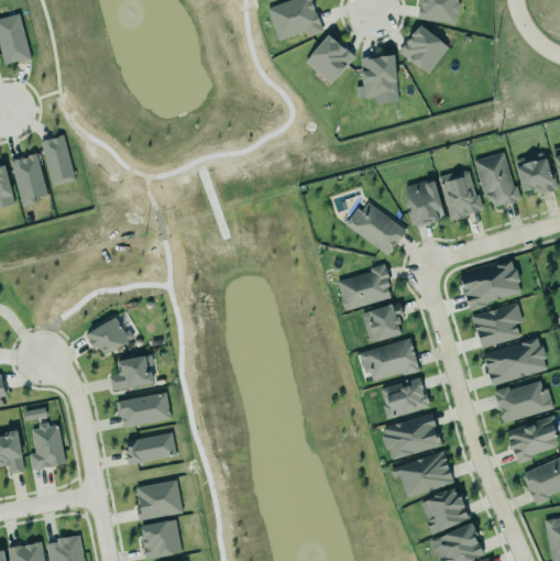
[(297,0),(270,10),(281,43),(307,33),(309,39),(325,34),(311,0),(297,0)]
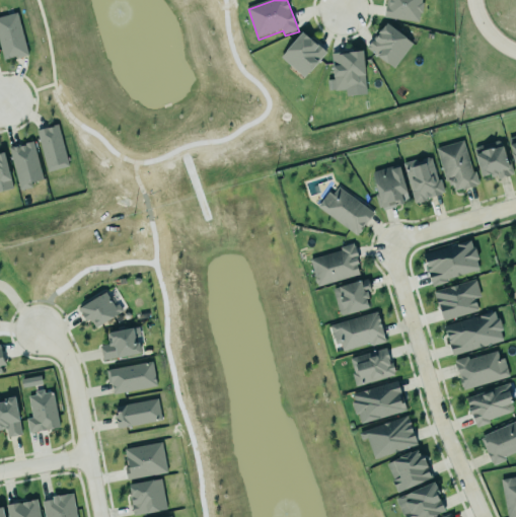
[(425,0),(388,0),(386,19),(421,24),(425,0)]
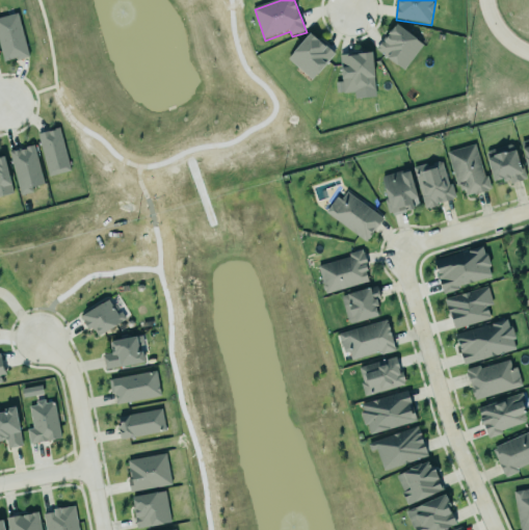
[(0,43),(5,64),(30,58),(20,15),(0,20),(0,43)]
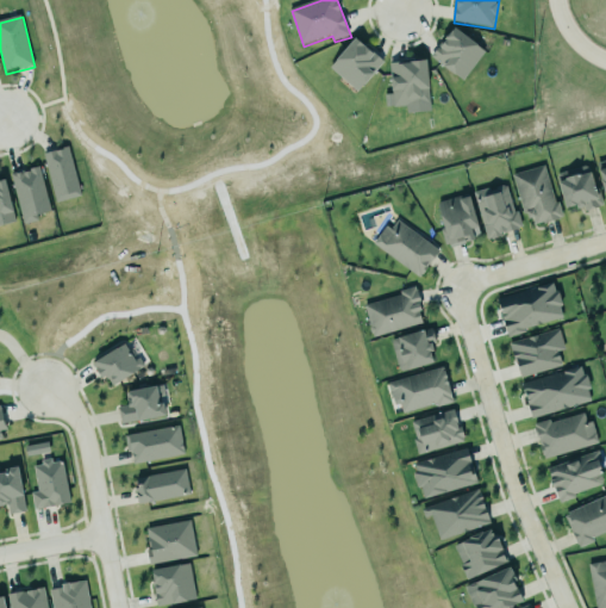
[(433,56),(464,81),(487,51),(456,28),(433,56)]
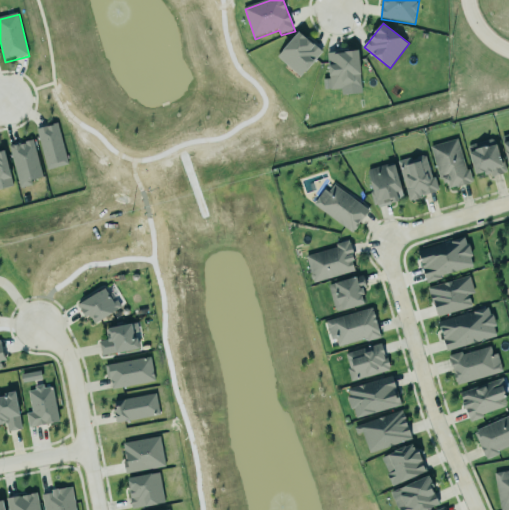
[(323,54),(300,33),(278,57),(301,79),(323,54)]
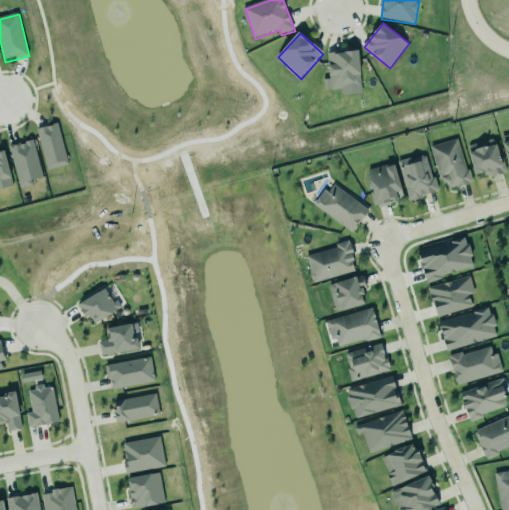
[(327,53),(332,90),(359,87),(358,73),(361,73),(358,48),(348,49),(347,51),(327,53)]
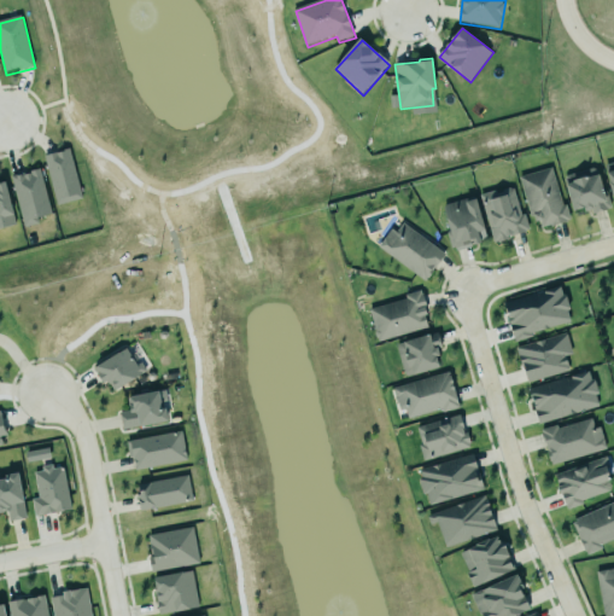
[(42,156),(63,151),(63,150),(68,149),(82,199),(56,205),(42,156)]
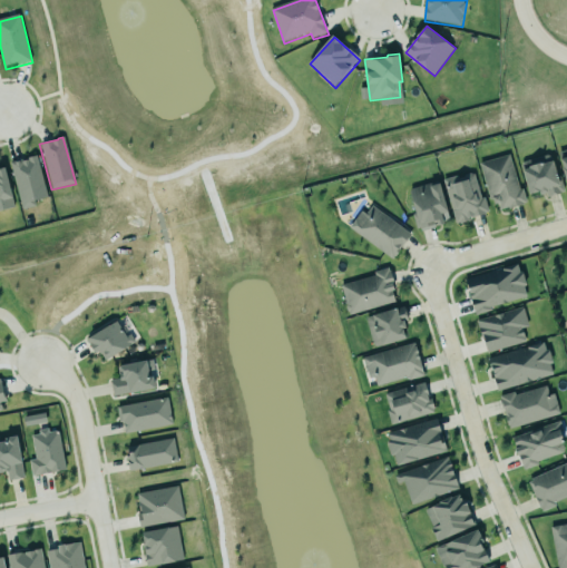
[(480,164),(509,156),(519,192),(522,191),(527,203),(501,211),(499,203),(496,204),(494,198),(490,199),(480,164)]
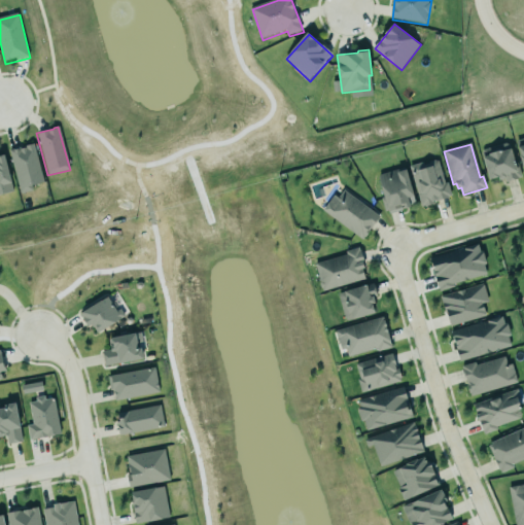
[(11,152),(22,196),(35,193),(34,187),(45,184),(36,146),(11,152)]
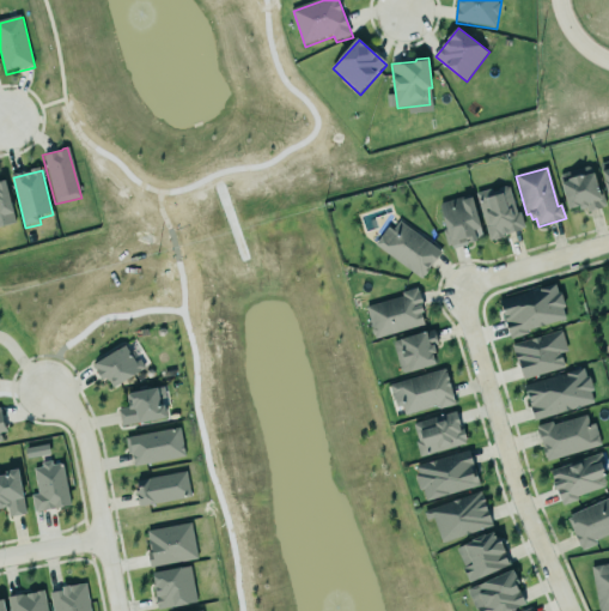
[(586,211),(604,206),(600,191),(597,192),(592,173),(582,176),(580,174),(566,179),(567,181),(559,183),(567,209),(578,206),(578,209),(585,206),(586,211)]
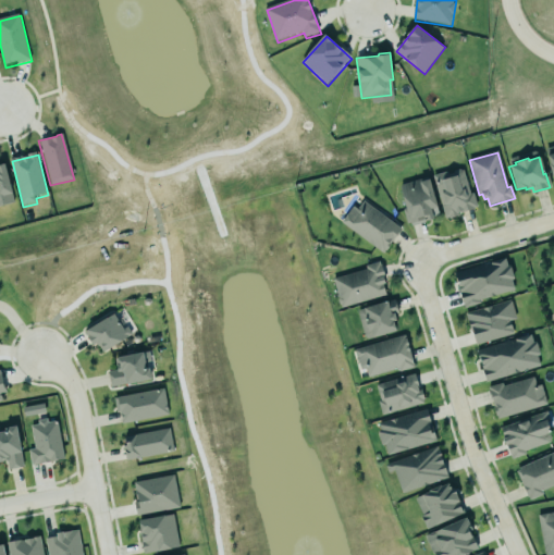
[(0,164),(0,208),(16,204),(5,163),(0,164)]
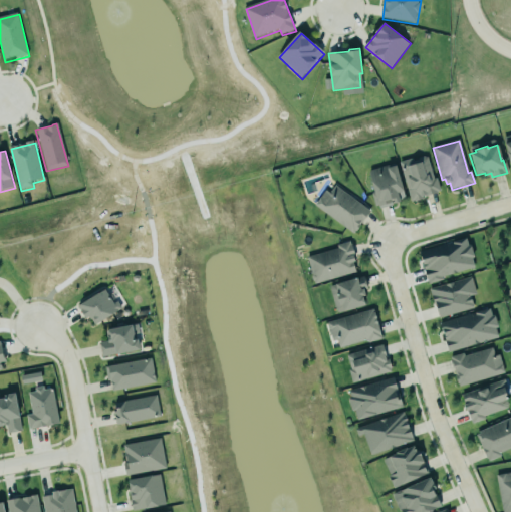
[(401,164),(412,203),(440,195),(430,157),(401,164)]
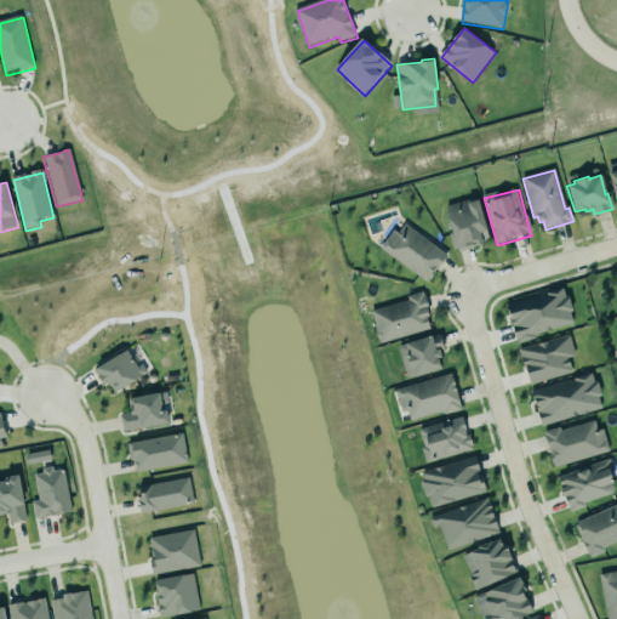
[(480,200),(447,209),(458,253),(491,244),(480,200)]
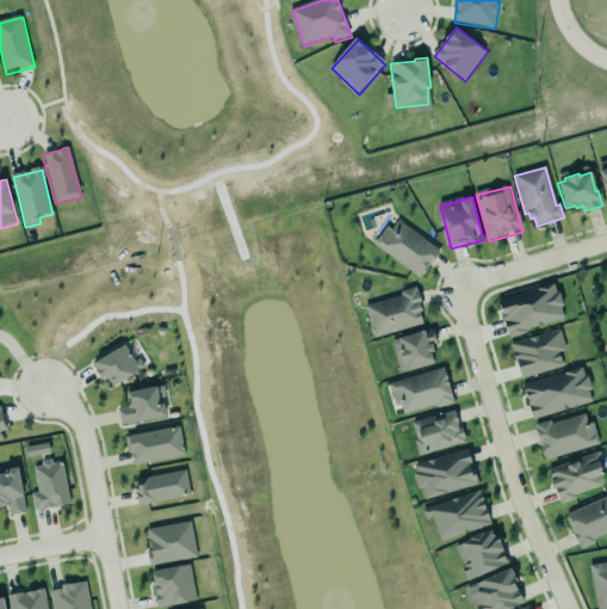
[(375,245),(386,227),(391,231),(397,221),(439,252),(420,278),(375,245)]
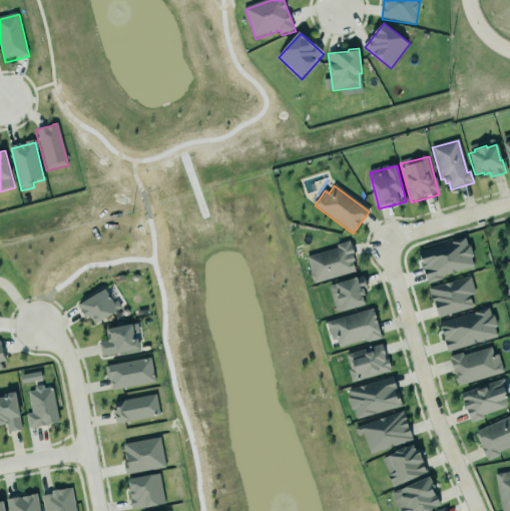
[(426,285),(441,280),(441,278),(473,268),(470,258),(472,257),(468,245),(466,245),(464,238),(417,252),(426,285)]
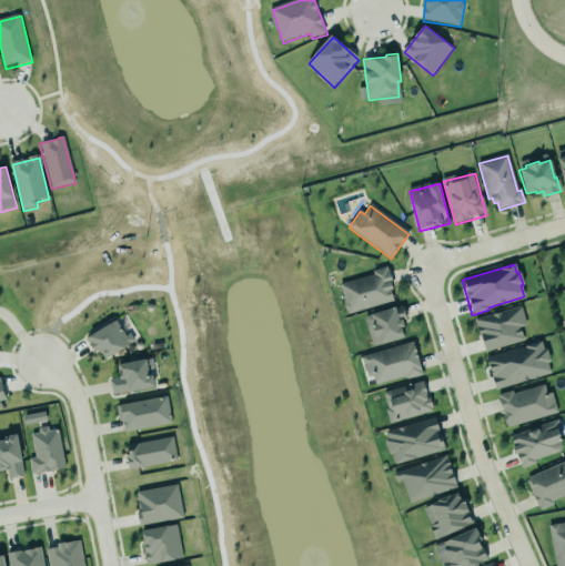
[(342,283),(349,315),(396,304),(390,273),(342,283)]
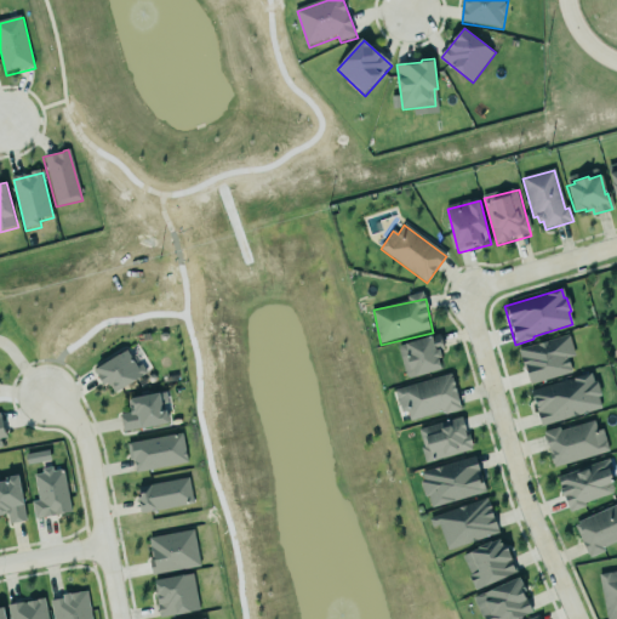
[(400,346),(439,335),(443,350),(439,351),(441,357),(438,358),(441,369),(406,379),(398,350),(400,346)]
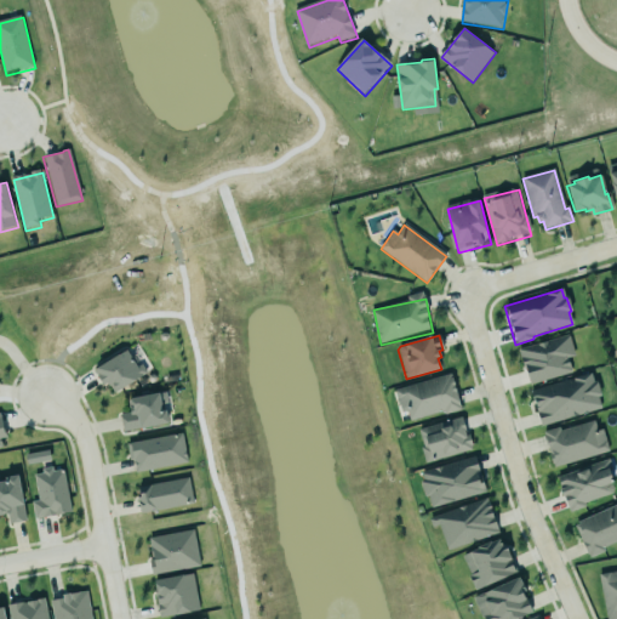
[(518,351),(567,336),(573,357),(566,359),(571,373),(529,385),(524,368),(523,368),(518,351)]
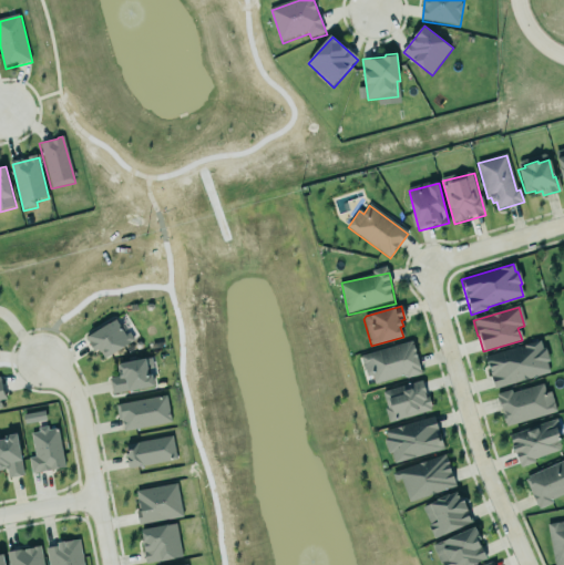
[(134,345),(120,320),(89,338),(103,362),(134,345)]
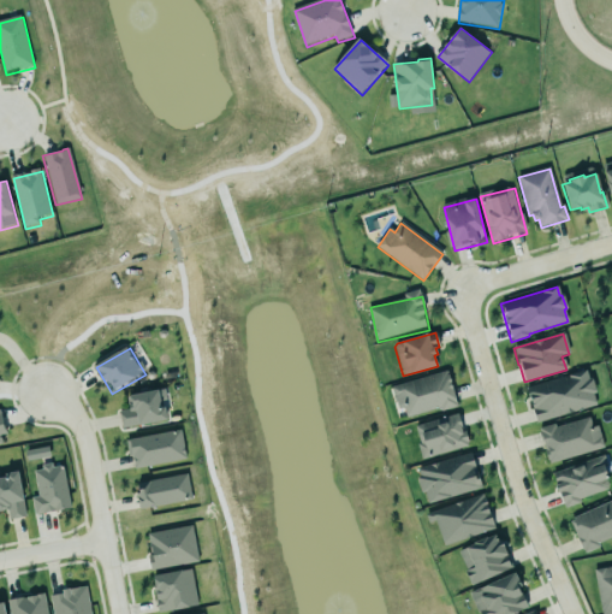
[(391,387),(446,371),(457,406),(440,411),(439,408),(406,418),(403,408),(398,409),(391,387)]
